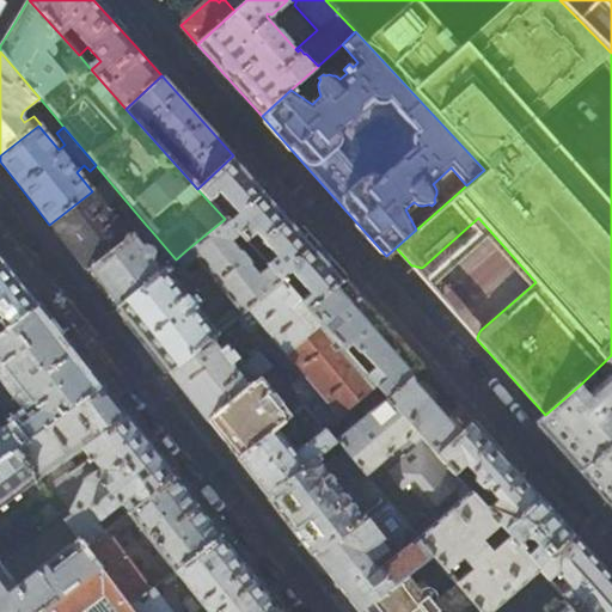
[(306,238),(233,155),(197,189),(209,202),(218,194),(237,216),(230,224),(239,234),(246,243),(255,234),(275,257),(265,264),(269,268),(280,280),(288,273),(307,294),(299,301),(308,311),(343,280),(306,238)]
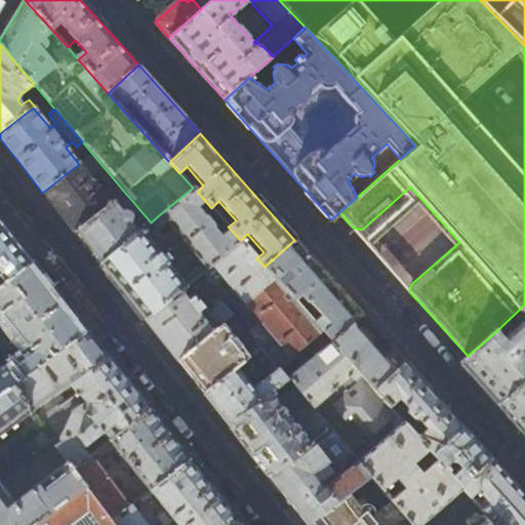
[(61,215),(74,232),(125,193),(92,154),(79,164),(42,193),(61,215)]
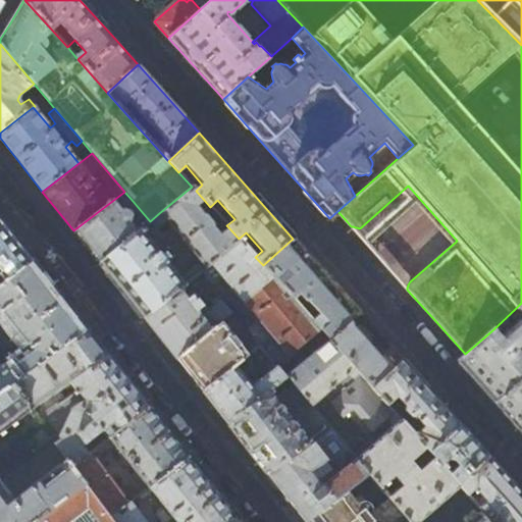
[(196,191),(192,187),(159,213),(164,220),(201,265),(205,268),(241,241),(239,239),(229,228),(219,236),(212,226),(212,224),(205,215),(203,215),(196,207),(204,200),(196,191)]
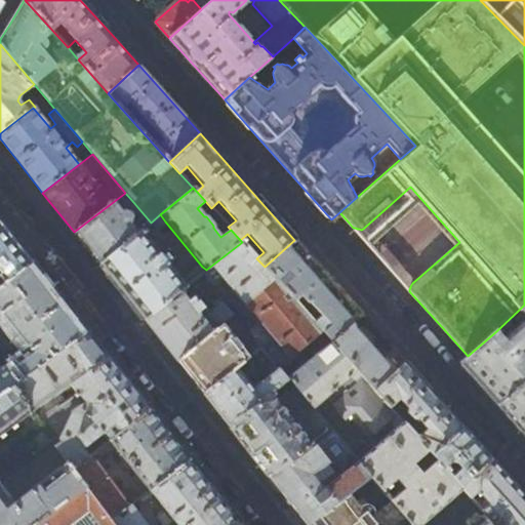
[(125,209),(133,202),(125,193),(74,232),(87,248),(99,264),(151,223),(138,208),(130,214),(125,213),(125,209)]
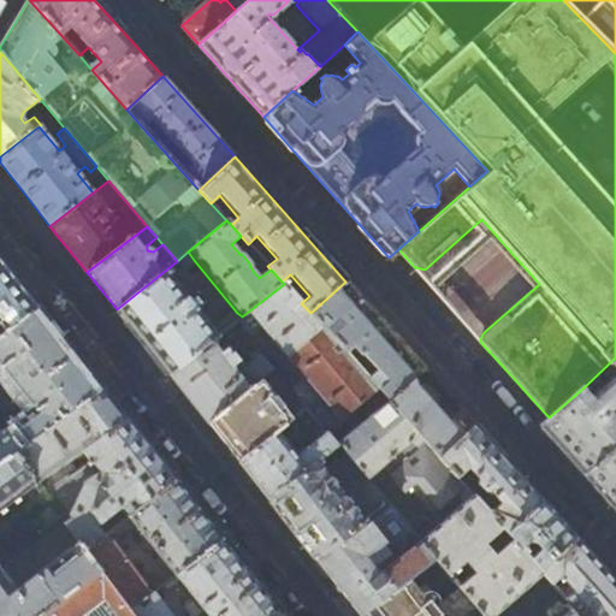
[(194,260),(188,252),(177,261),(117,309),(138,337),(169,375),(211,342),(240,319),(242,317),(237,313),(234,317),(232,315),(218,326),(219,329),(214,332),(189,302),(194,297),(183,283),(190,277),(183,270),(194,260)]
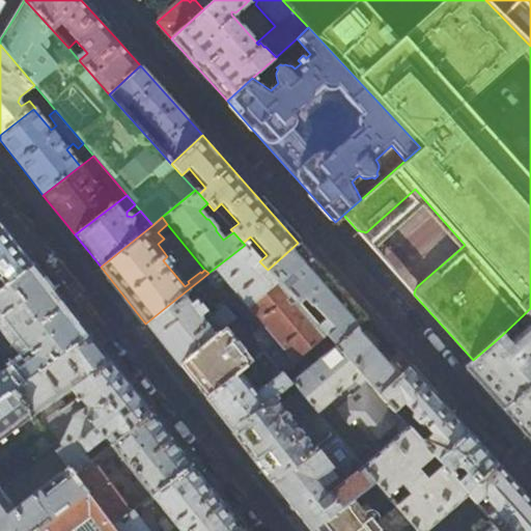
[(11,240),(0,224),(0,288),(31,263),(11,240)]
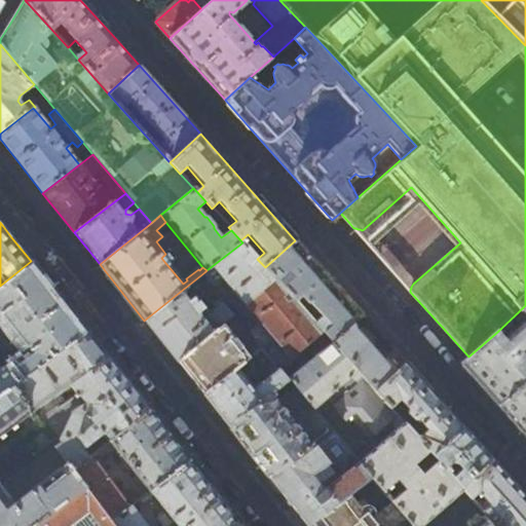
[(333,283),(295,240),(265,267),(274,278),(326,335),(333,343),(363,315),(333,283)]
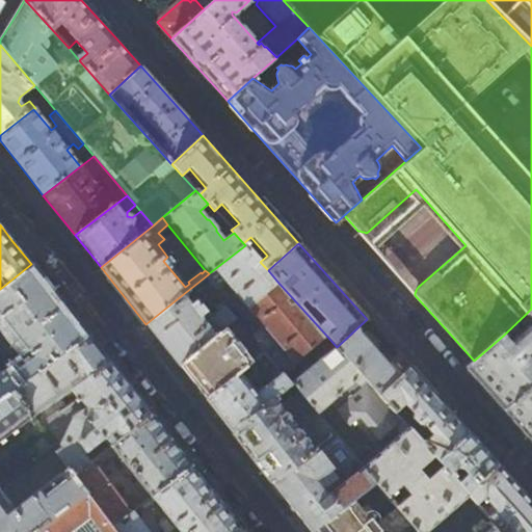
[(245,245),(209,273),(207,275),(218,290),(227,283),(281,346),(267,357),(285,378),(298,366),(329,339),(277,282),(269,288),(251,267),(259,261),(245,245)]
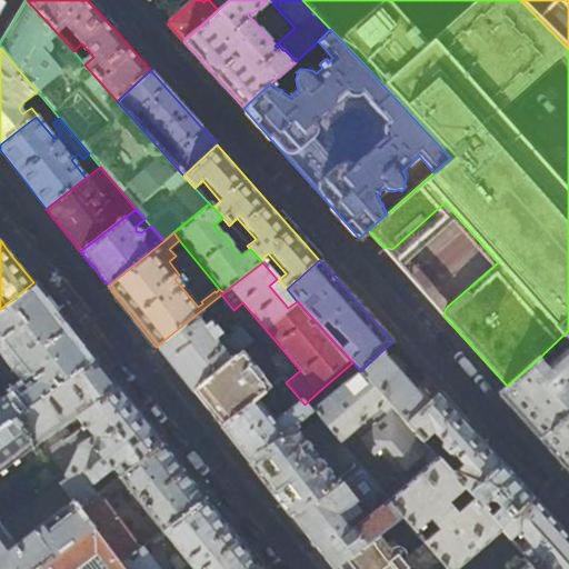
[(61,318),(33,282),(0,309),(0,346),(28,380),(6,397),(19,415),(96,361),(61,318)]
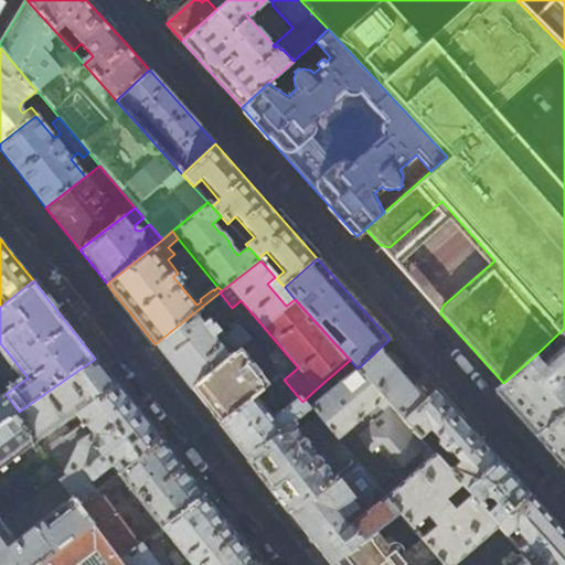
[(193,313),(155,344),(171,364),(191,388),(238,349),(249,340),(238,326),(225,336),(211,318),(203,324),(193,313)]
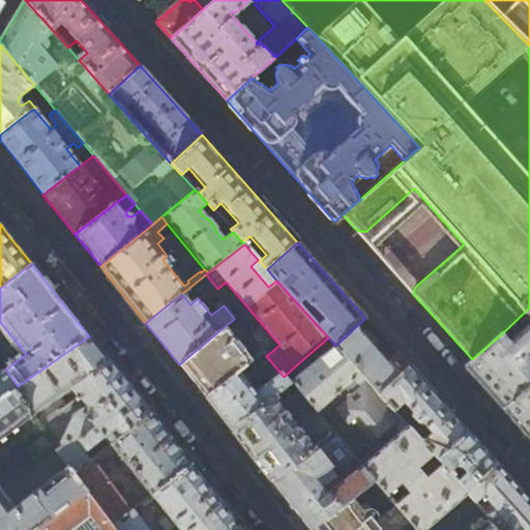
[(529,307),(523,314),(529,322),(529,323),(508,343),(501,334),(472,359),(465,366),(529,439),(529,307)]
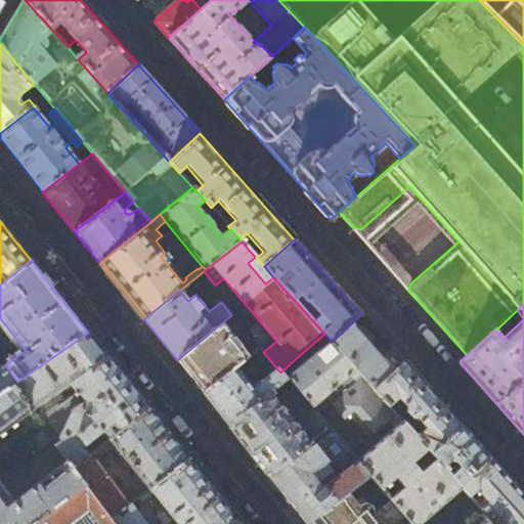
[(404,362),(361,314),(332,342),(374,389),(404,362)]
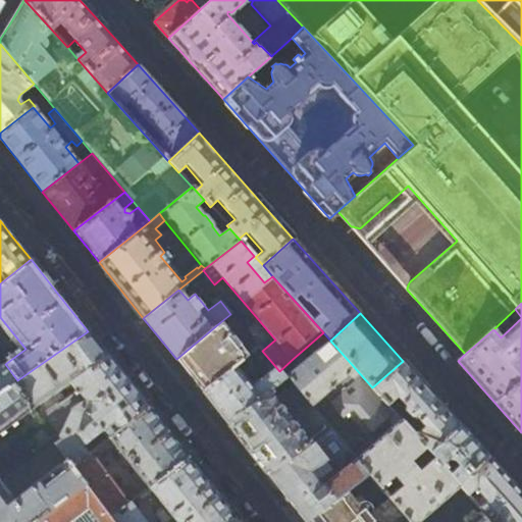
[(247,355),(220,322),(176,359),(190,376),(201,392),(247,355)]
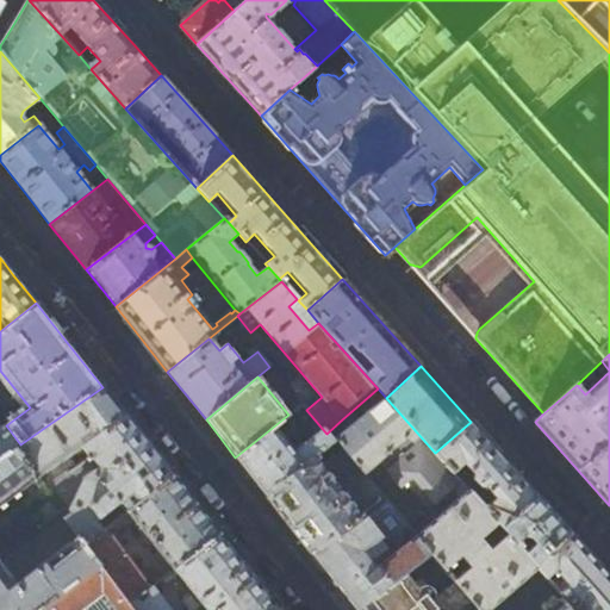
[(117,404),(103,387),(20,444),(14,448),(36,477),(37,479),(81,449),(87,456),(91,454),(92,455),(92,458),(94,461),(95,462),(97,464),(99,466),(101,467),(87,478),(69,510),(72,514),(64,518),(78,536),(85,546),(103,531),(95,522),(117,505),(124,515),(173,475),(151,447),(117,404)]
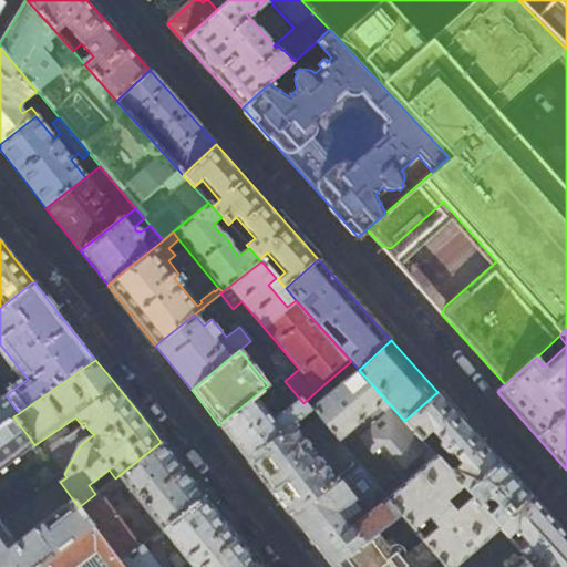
[(404,421),(359,370),(351,361),(318,390),(323,397),(310,410),(338,443),(353,429),(393,477),(414,460),(418,464),(423,459),(428,463),(435,455),(421,440),(404,421)]
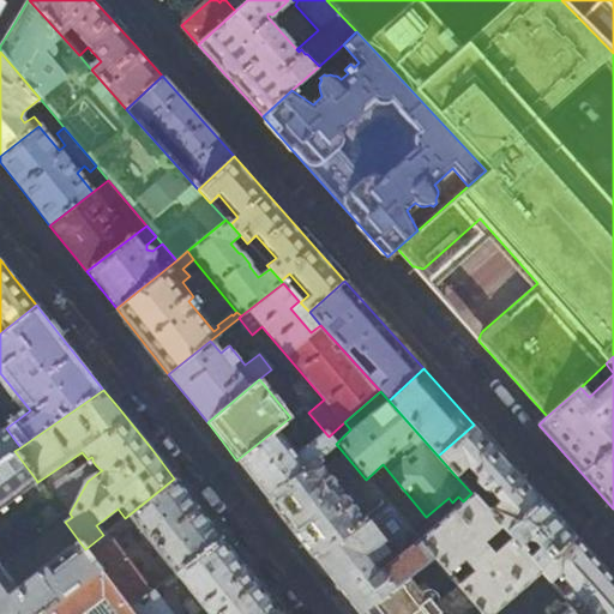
[(336,444),(329,437),(308,413),(304,407),(290,417),(236,461),(256,483),(266,498),(336,444)]
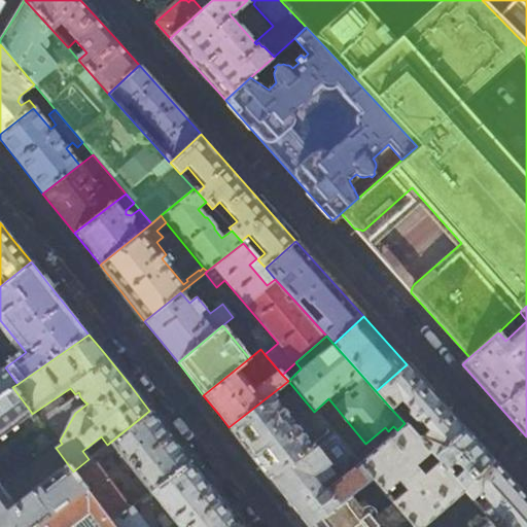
[(464,429),(407,364),(376,391),(391,409),(401,400),(410,410),(409,412),(409,414),(415,421),(418,421),(420,420),(428,430),(419,438),(434,456),(464,429)]
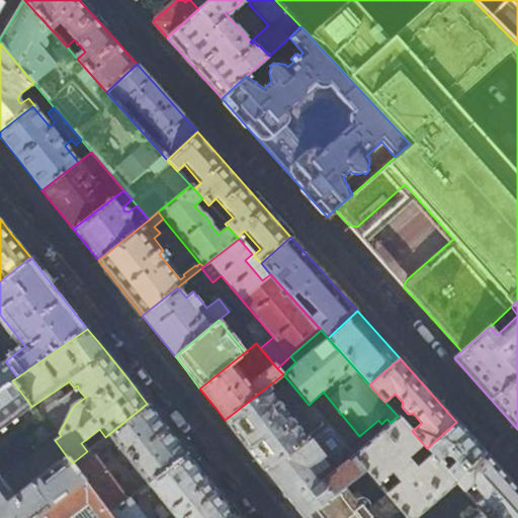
[(0,389),(12,380),(17,377),(5,361),(0,363),(0,389)]
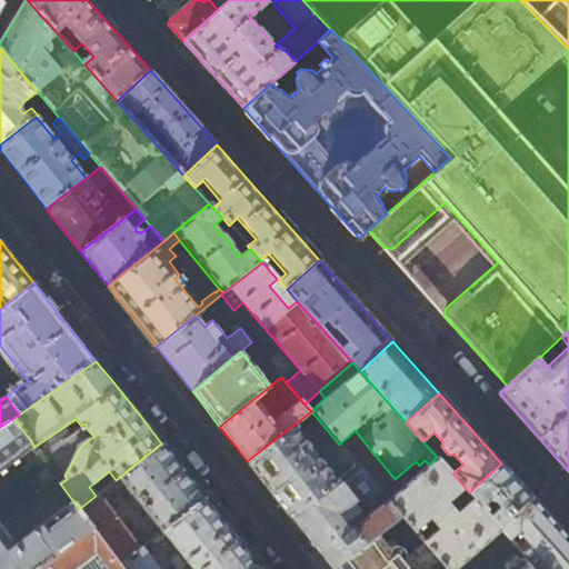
[(359,468),(339,445),(311,411),(247,461),(259,476),(273,493),(291,516),(359,468)]
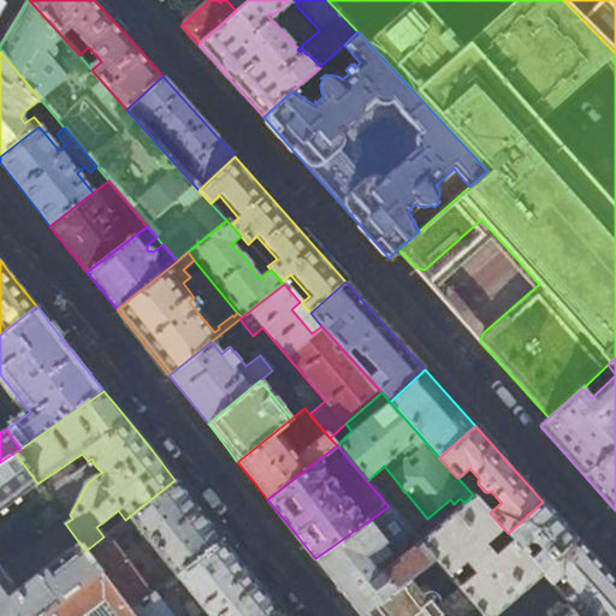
[(0,508),(36,481),(15,452),(0,462),(0,508)]
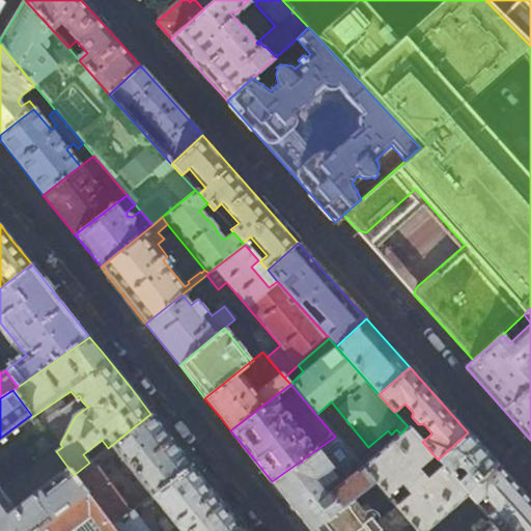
[(171,439),(150,414),(108,448),(103,452),(107,457),(115,451),(151,496),(191,464),(171,439)]
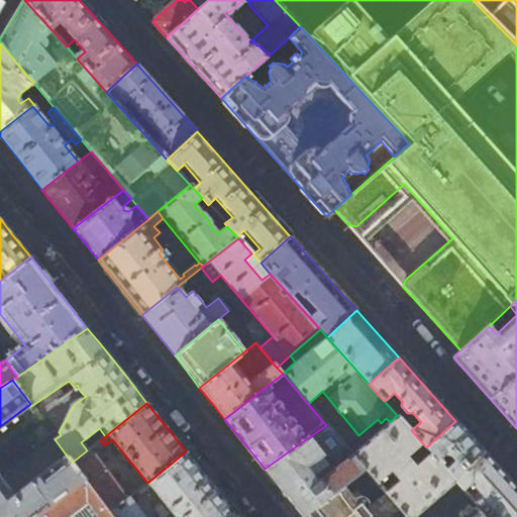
[(397,415),(390,422),(351,454),(365,470),(376,483),(389,471),(397,481),(384,492),(405,516),(411,516),(455,480),(454,479),(426,447),(411,430),(397,415)]
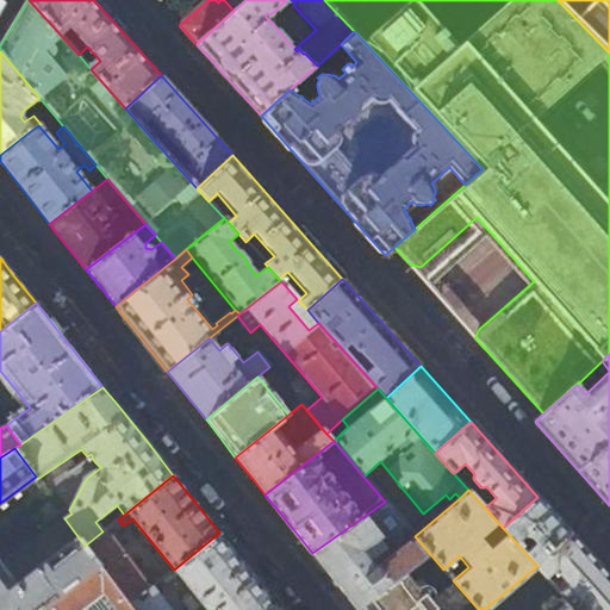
[(571,534),(537,497),(503,528),(536,565),(571,534)]
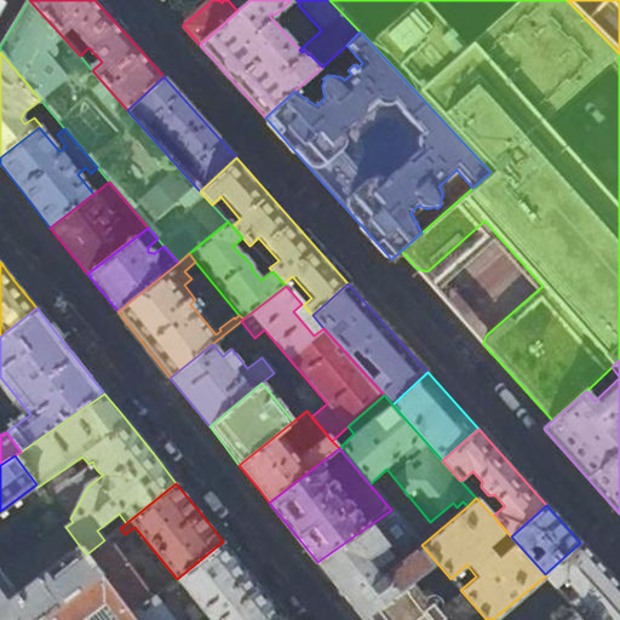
[(362,619),(363,619),(368,616),(437,563),(422,545),(391,510),(317,562),(346,600),(362,619)]
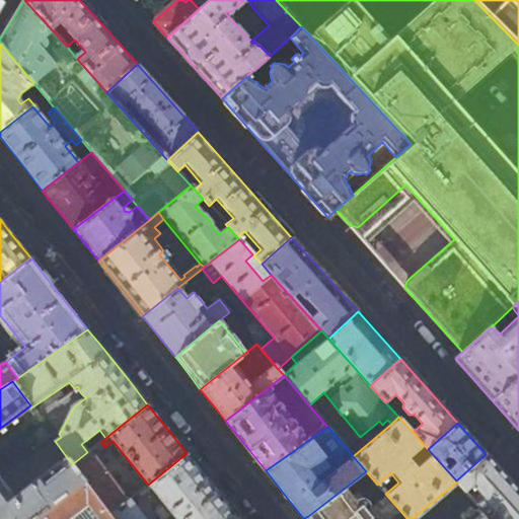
[(88,451),(87,452),(72,464),(84,480),(110,515),(128,500),(88,451)]
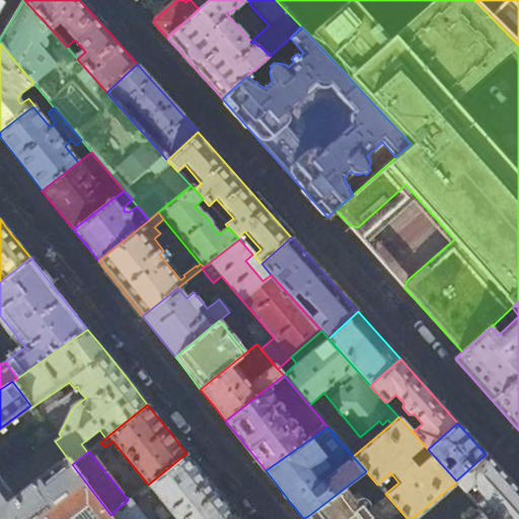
[(208,480),(187,453),(148,485),(163,504),(154,512),(159,518),(163,518),(170,513),(174,518),(236,518),(238,518),(208,480)]
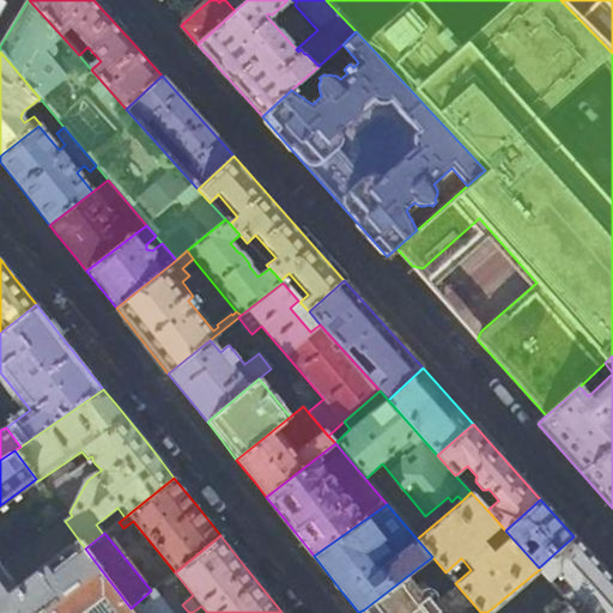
[(612,612),(612,580),(574,536),(539,568),(540,569),(570,604),(578,612),(612,612)]
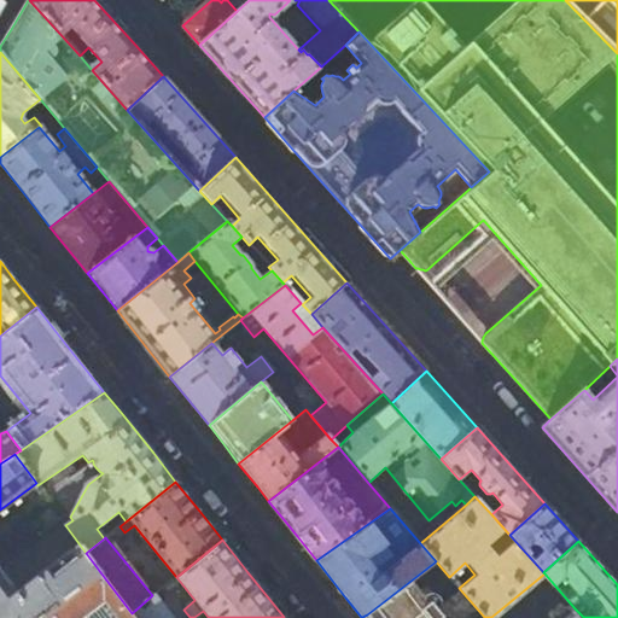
[(40,617),(100,572),(86,553),(79,543),(18,592),(0,567),(0,617),(15,617),(17,617),(40,617)]
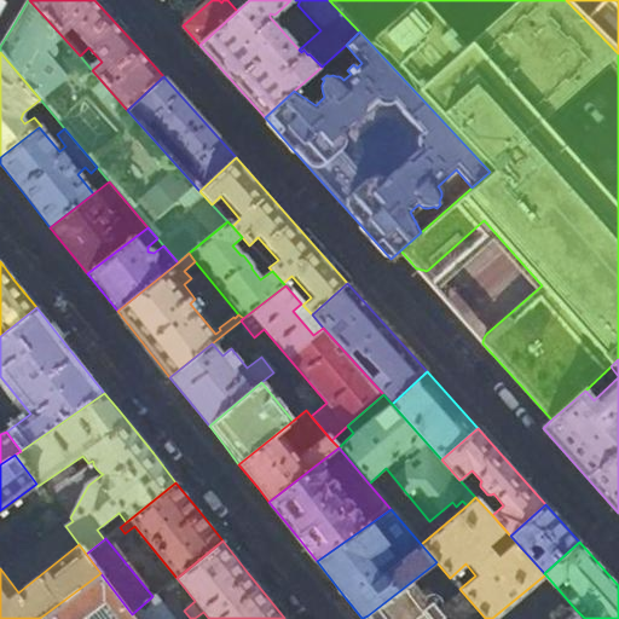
[(485,618),(460,589),(450,578),(437,562),(368,615),(370,618),(485,618)]
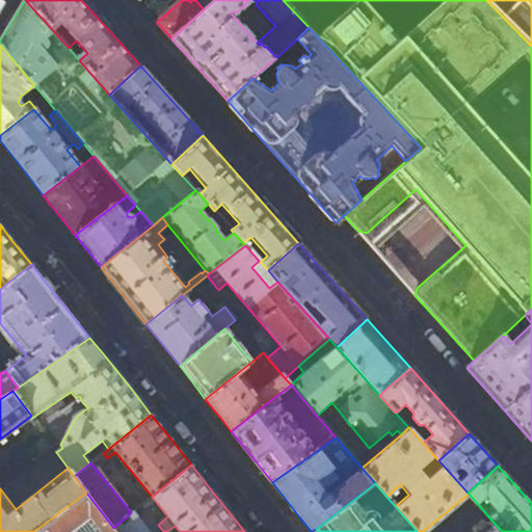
[(115,531),(113,528),(86,493),(34,531),(115,531)]
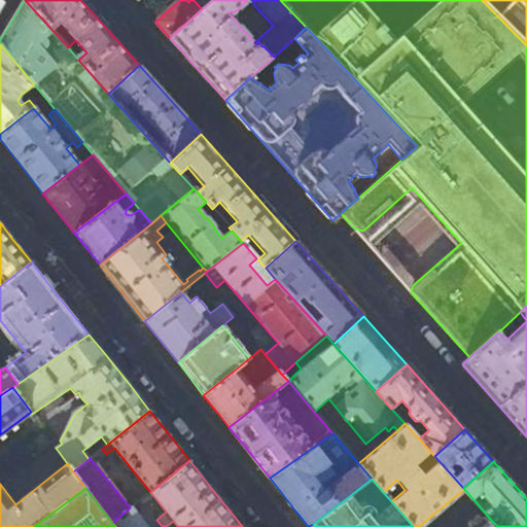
[(146,526),(132,506),(130,507),(112,523),(114,526),(146,526)]
